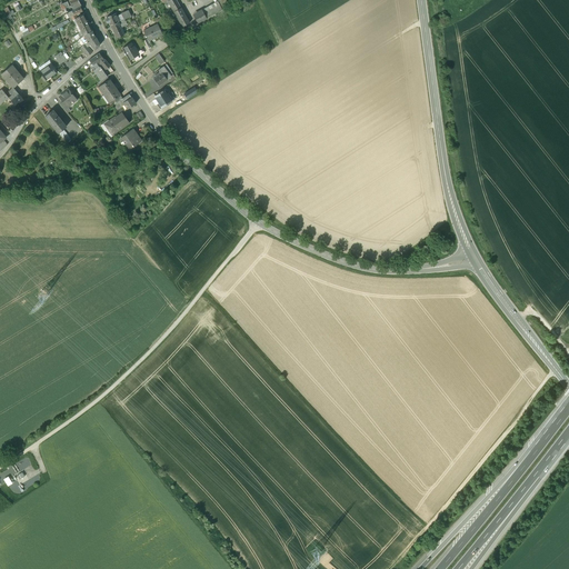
[(72,0),(70,1),(72,7),(71,7),(73,10),(80,7),(81,7),(80,3),(78,0),(72,0)]
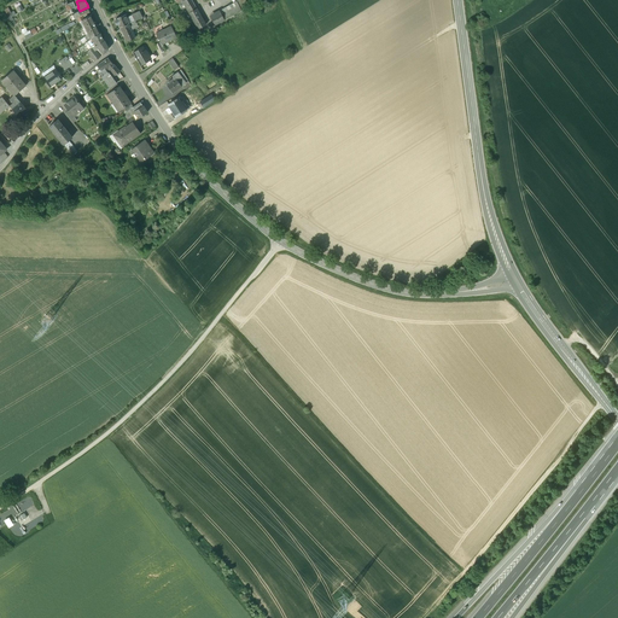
[(199,13),(190,0),(188,0),(184,3),(192,17),(199,13)]
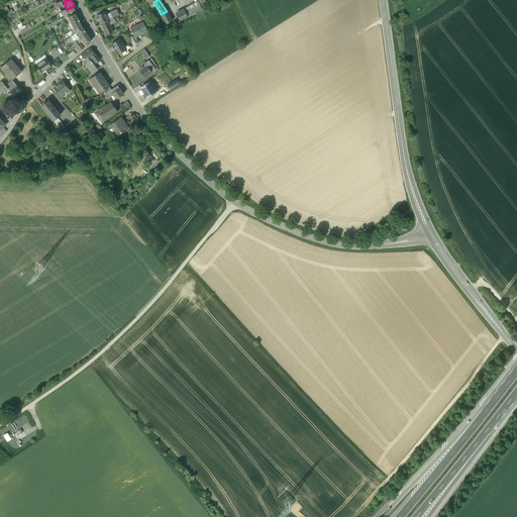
[(198,1),(184,9),(184,10),(186,9),(189,15),(202,8),(198,1)]
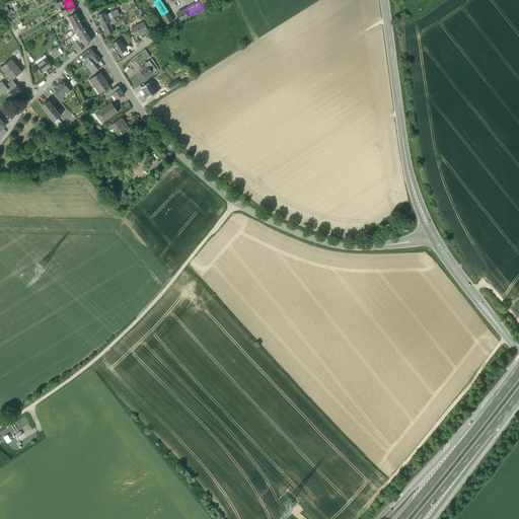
[(67,9),(63,11),(61,12),(63,16),(65,15),(68,13),(75,10),(73,6),(67,9)]
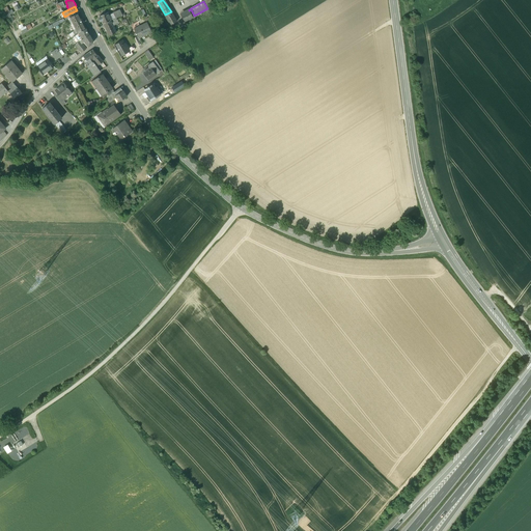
[(189,10),(182,15),(185,21),(193,17),(189,10)]
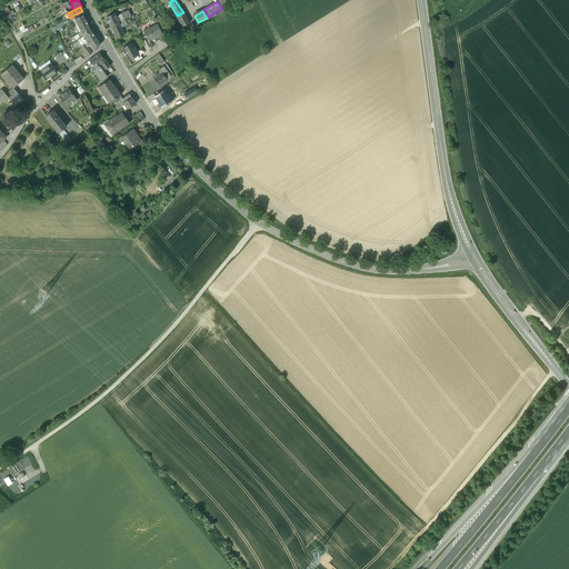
[(189,22),(183,12),(177,16),(182,27),(189,22)]
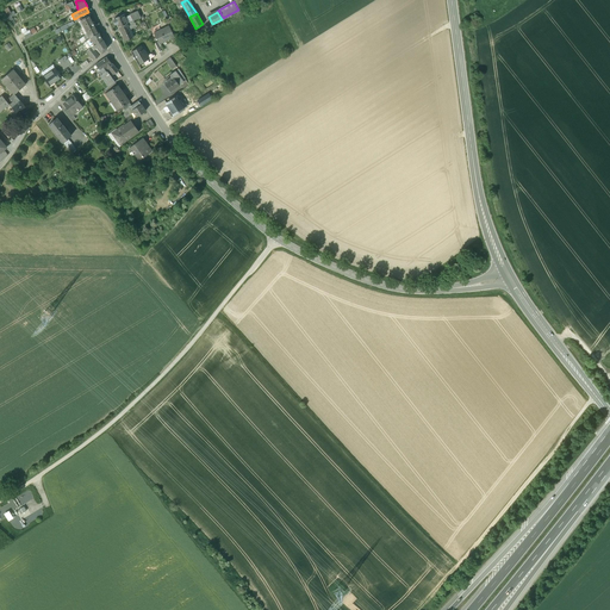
[(124,14),(114,19),(114,20),(116,24),(118,29),(119,27),(128,24),(124,14)]
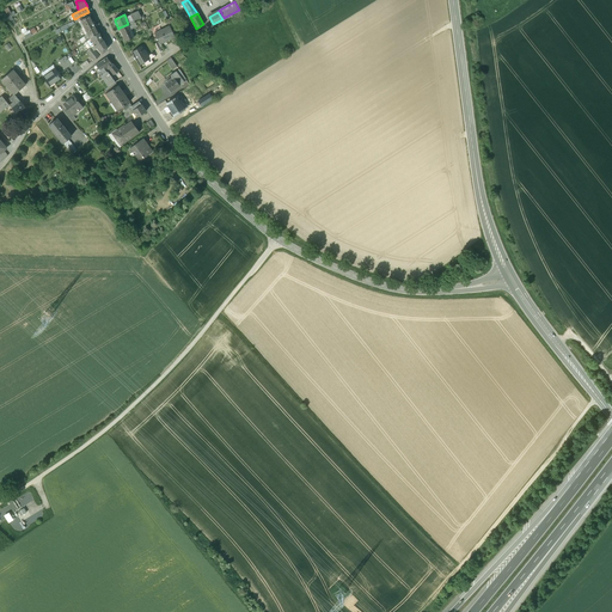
[(83,19),(80,20),(87,35),(90,38),(99,34),(90,16),(83,19)]
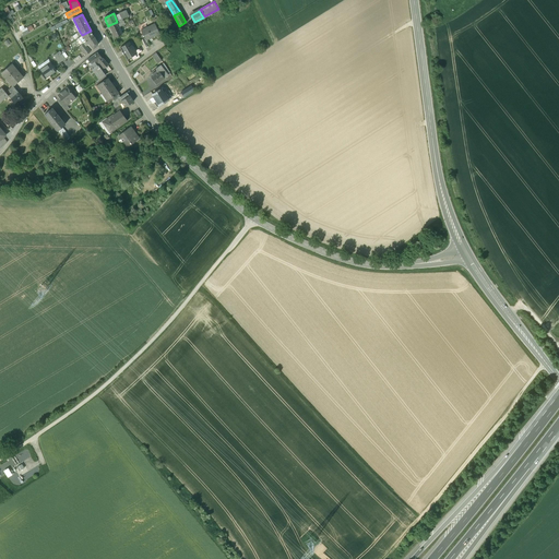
[(51,30),(68,23),(67,20),(49,26),(51,30)]
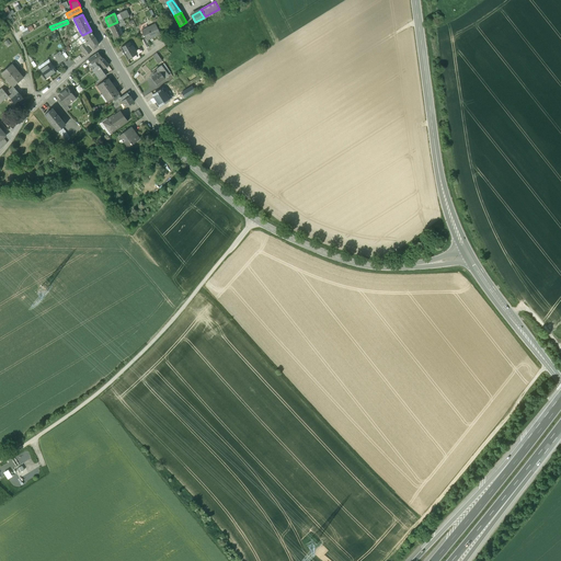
[(117,22),(110,25),(113,34),(114,38),(122,35),(119,31),(121,31),(118,27),(119,26),(121,26),(125,24),(123,20),(117,22)]
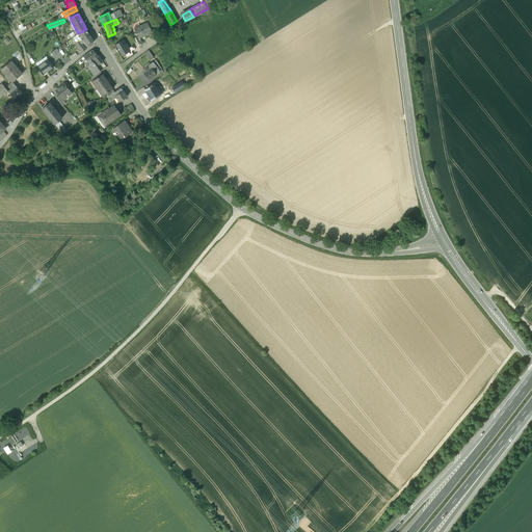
[(148,23),(134,29),(138,36),(139,38),(152,32),(148,23)]
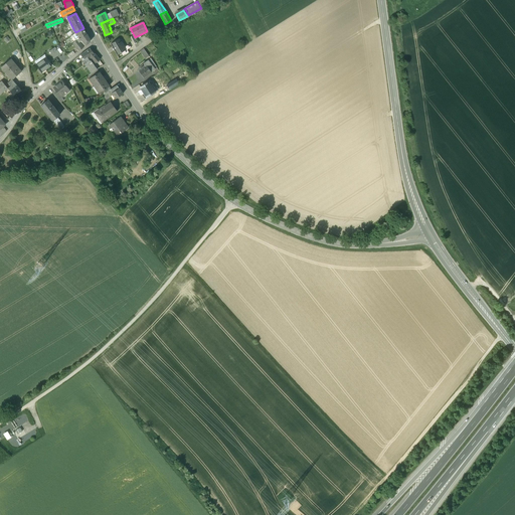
[(83,28),(75,33),(69,37),(70,39),(73,37),(75,41),(77,40),(87,34),(83,28)]
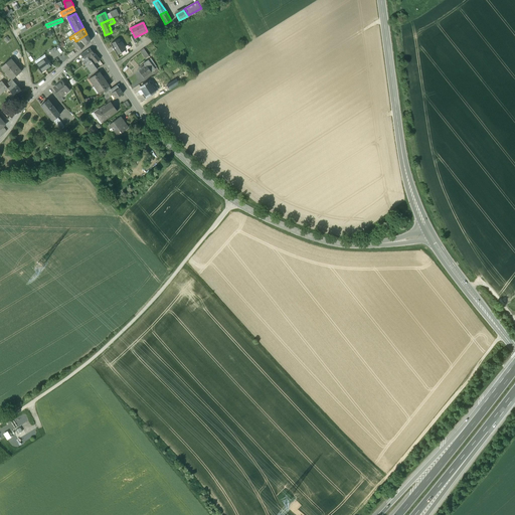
[(73,29),(66,33),(69,37),(75,32),(73,29)]
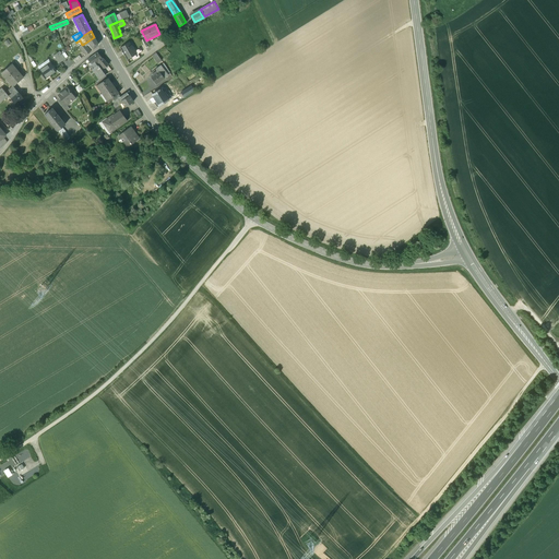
[(84,44),(85,46),(88,44),(93,49),(97,46),(98,44),(94,37),(84,44)]
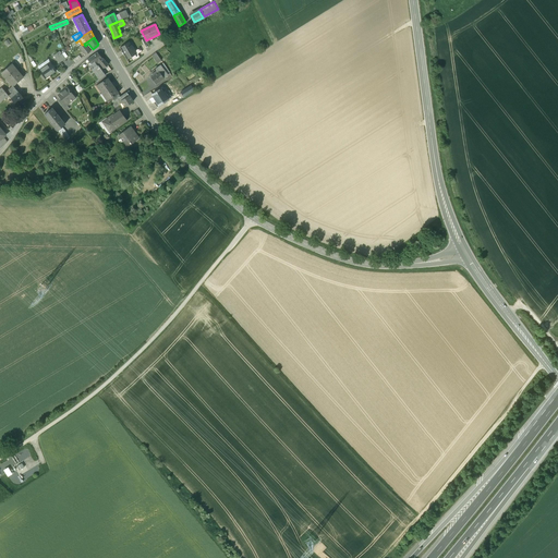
[(135,52),(131,46),(132,46),(130,43),(120,48),(128,60),(132,58),(136,55),(135,52)]
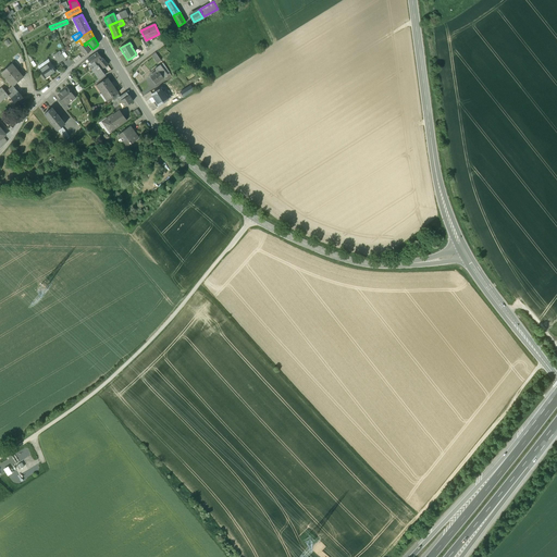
[(85,46),(84,44),(82,45),(79,47),(86,56),(90,51),(85,46)]
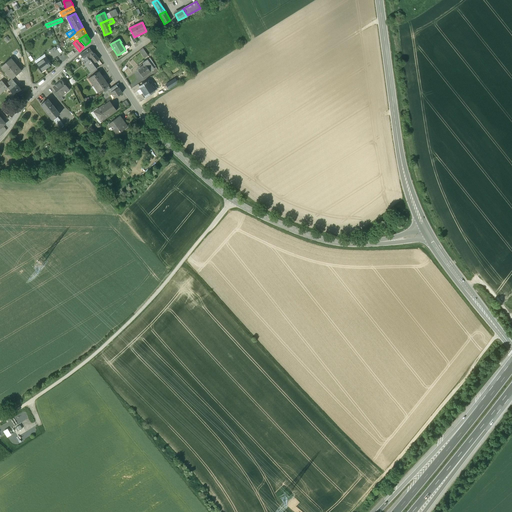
[(49,51),(54,58),(59,54),(55,47),(49,51)]
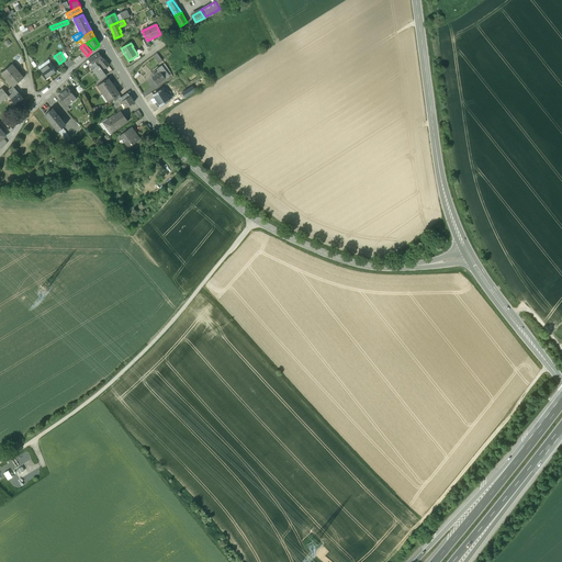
[(99,53),(91,57),(94,62),(94,63),(97,64),(99,67),(102,65),(100,62),(103,59),(99,53)]
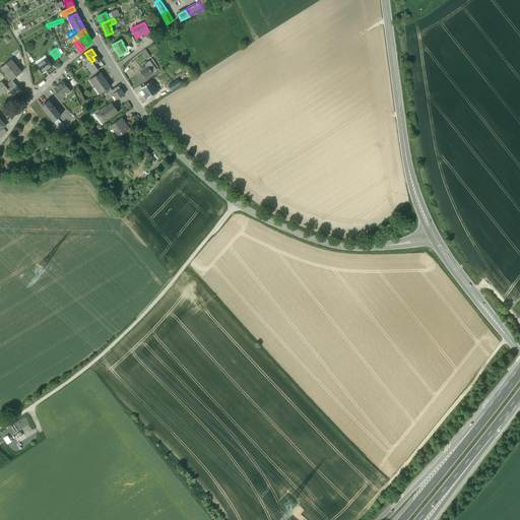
[(141,52),(146,60),(150,57),(145,49),(141,52)]
